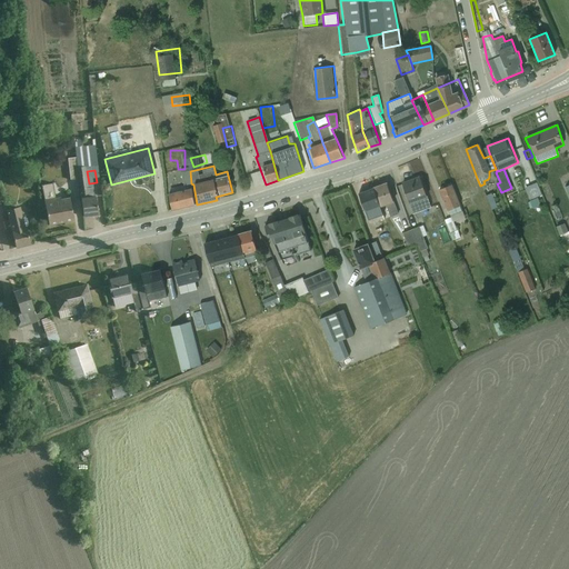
[(168,211),(193,205),(189,170),(165,175),(168,211)]
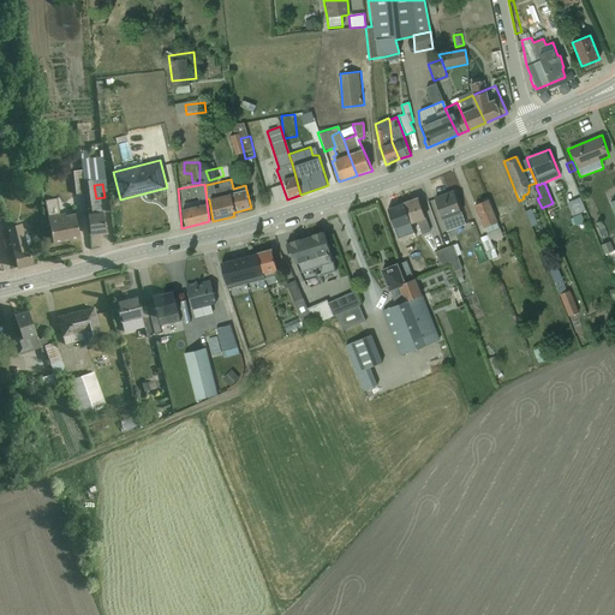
[(447,239),(467,232),(454,191),(431,198),(447,239)]
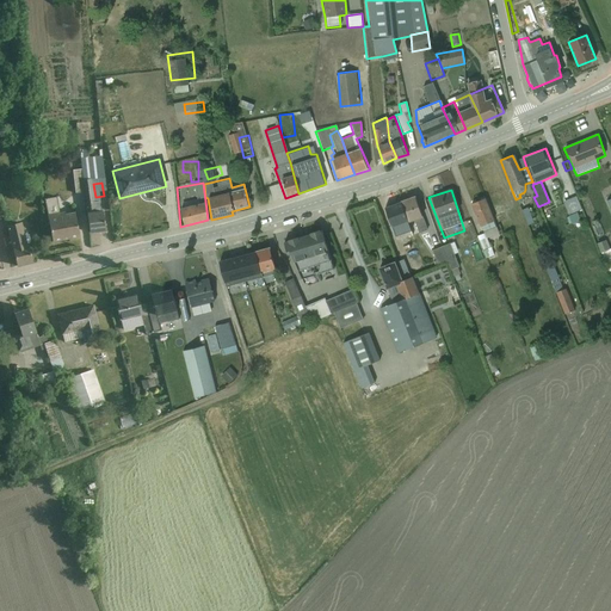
[(414,234),(429,229),(414,195),(401,199),(414,234)]
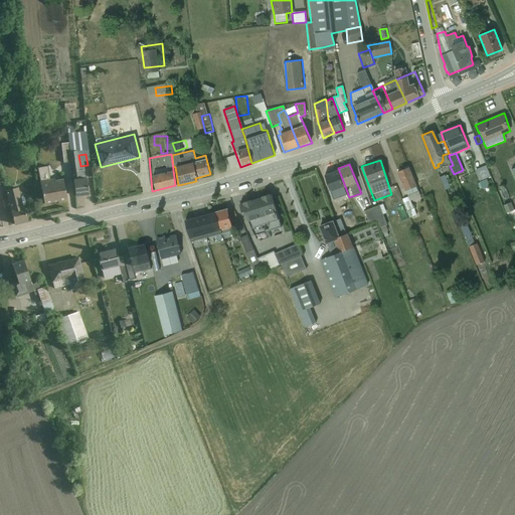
[(420,197),(418,189),(428,185),(423,171),(422,172),(419,165),(409,169),(407,167),(395,172),(403,191),(404,191),(407,196),(409,201),(420,197)]
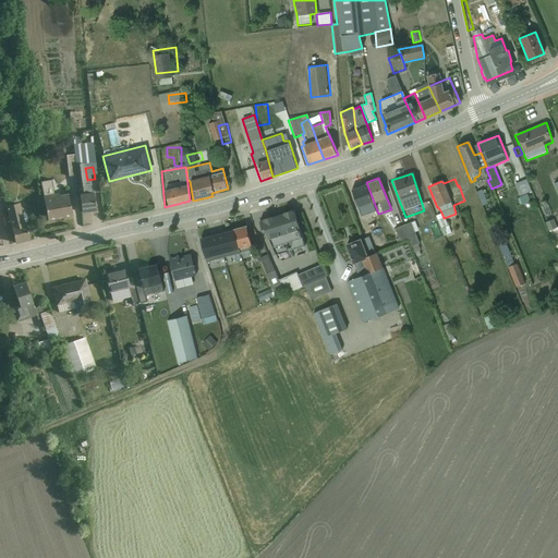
[(525,180),(513,184),(518,197),(526,194),(531,192),(525,180)]
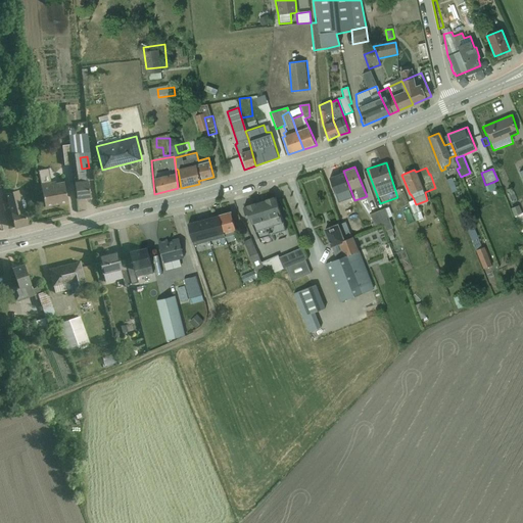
[(79,198),(93,197),(90,177),(77,179),(79,198)]
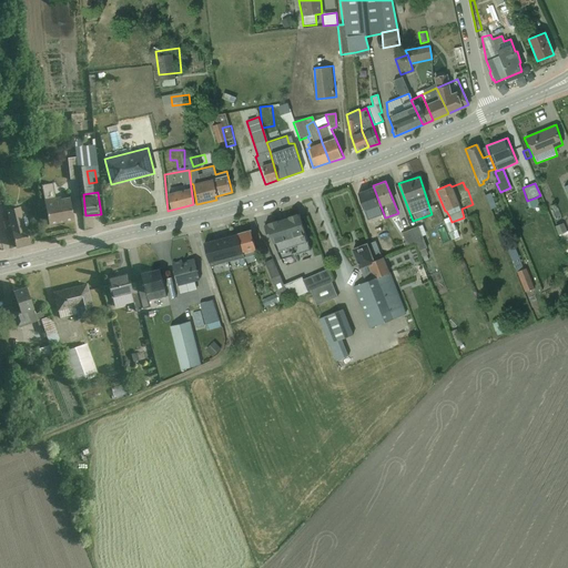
[(496,208),(490,193),(485,195),(490,210),(496,208)]
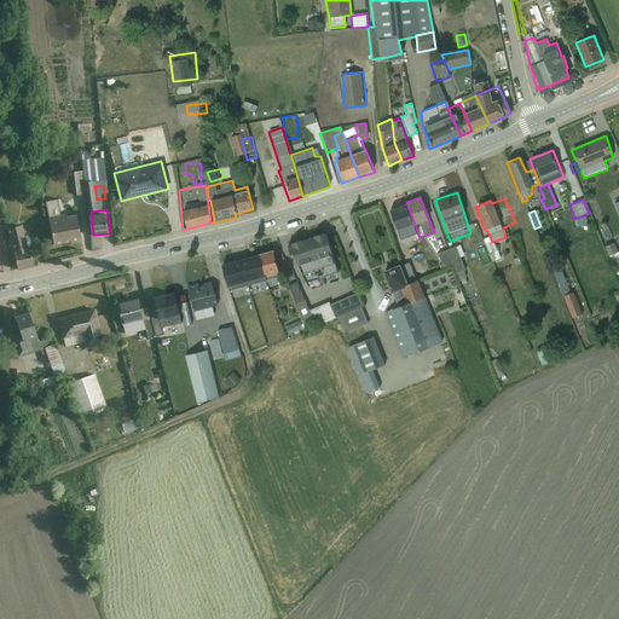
[(55,244),(82,237),(77,215),(50,221),(55,244)]
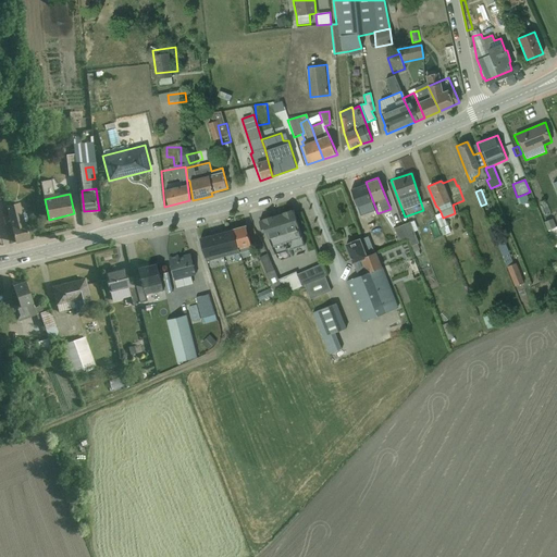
[(529,202),(525,194),(517,197),(521,206),(529,202)]
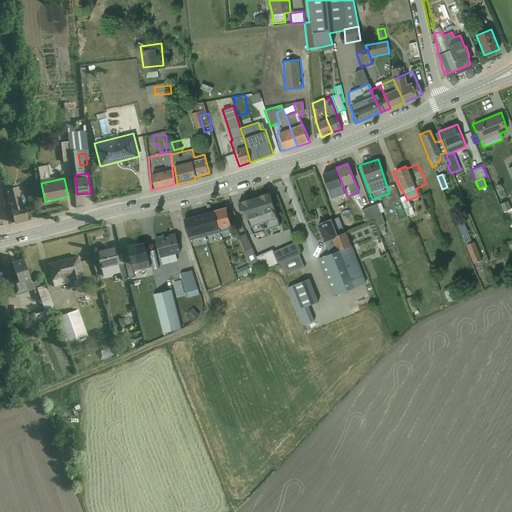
[(15,223),(29,219),(19,185),(5,189),(15,223)]
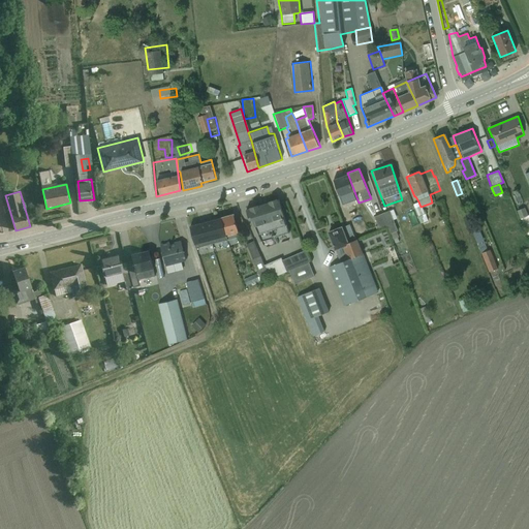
[(259,243),(287,234),(278,198),(248,209),(259,243)]
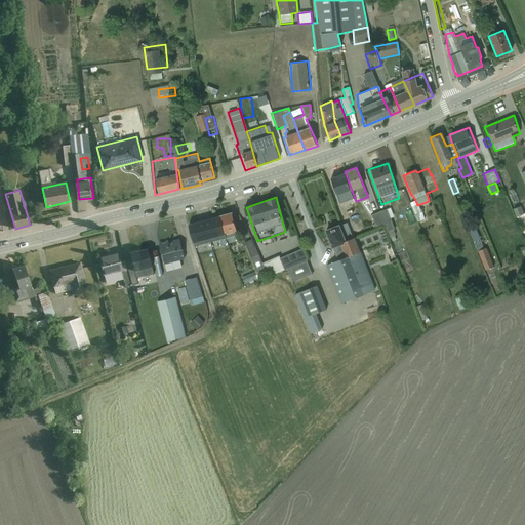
[(520,206),(512,209),(522,234),(524,233),(524,213),(524,212),(523,213),(520,206)]
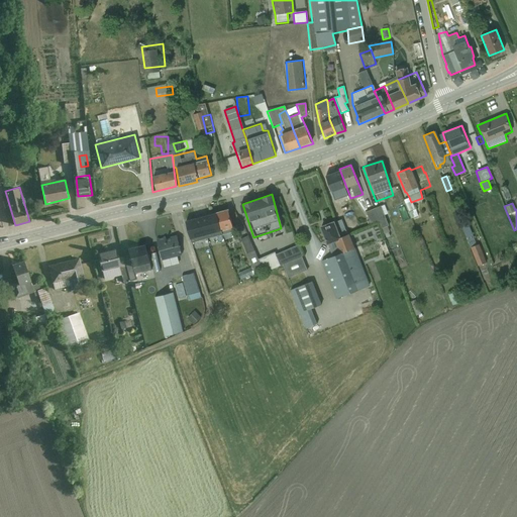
[(386,204),(366,212),(371,224),(379,220),(386,233),(396,228),(386,204)]
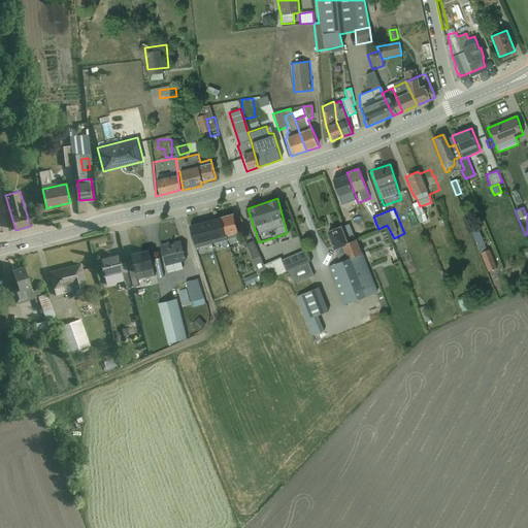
[(235,237),(239,236),(234,212),(220,217),(227,239),(229,245),(237,242),(235,237)]
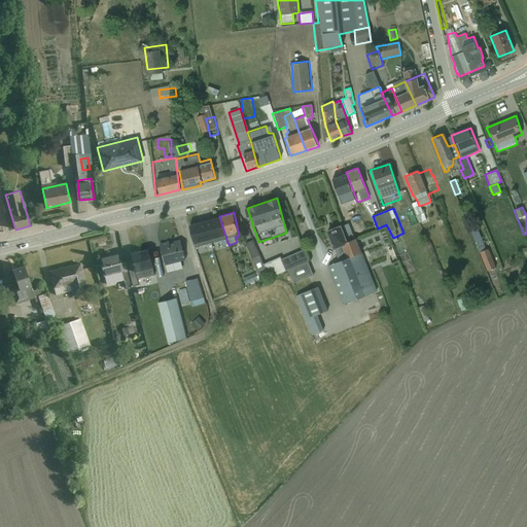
[(226,239),(219,216),(202,221),(208,243),(226,239)]
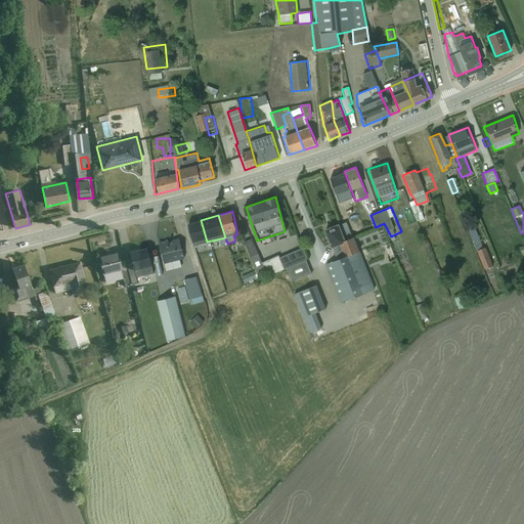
[(207,242),(201,220),(185,225),(192,246),(207,242)]
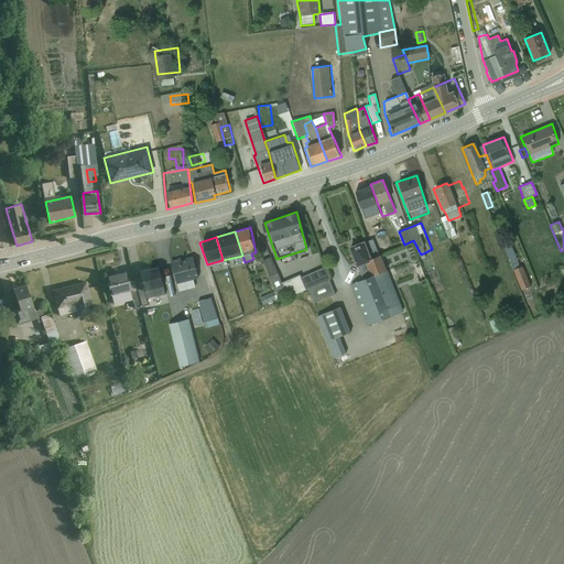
[(368,324),(402,313),(382,253),(371,258),(367,243),(351,248),(362,280),(355,283),(368,324)]
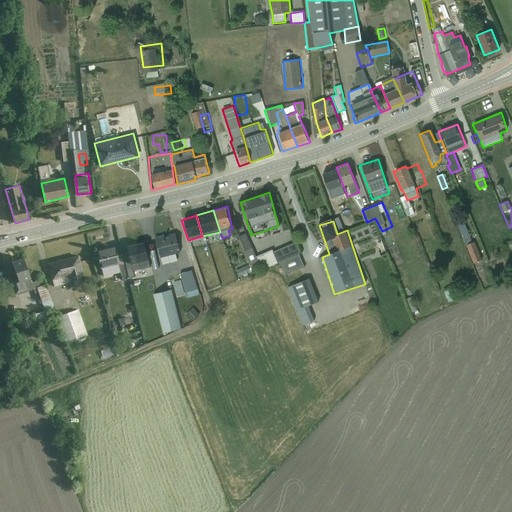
[(170,257),(180,255),(176,233),(156,237),(162,263),(171,261),(170,257)]
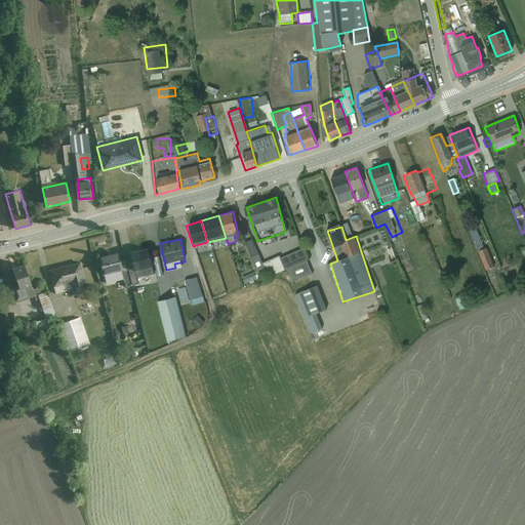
[(288,272),(287,269),(284,270),(279,258),(278,257),(263,265),(252,239),(244,244),(258,271),(243,277),(247,287),(288,272)]
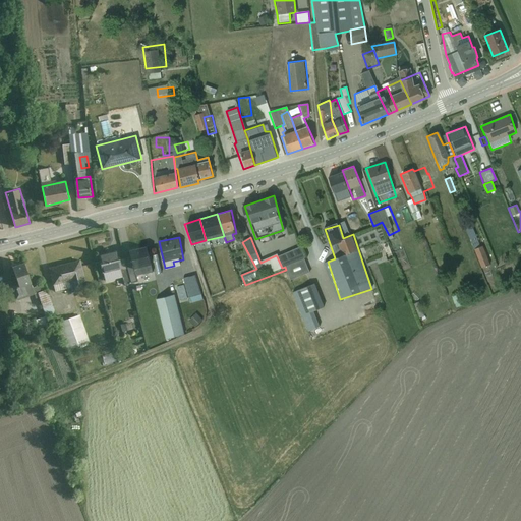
[(136,277),(153,273),(147,246),(121,252),(130,284),(137,283),(136,277)]
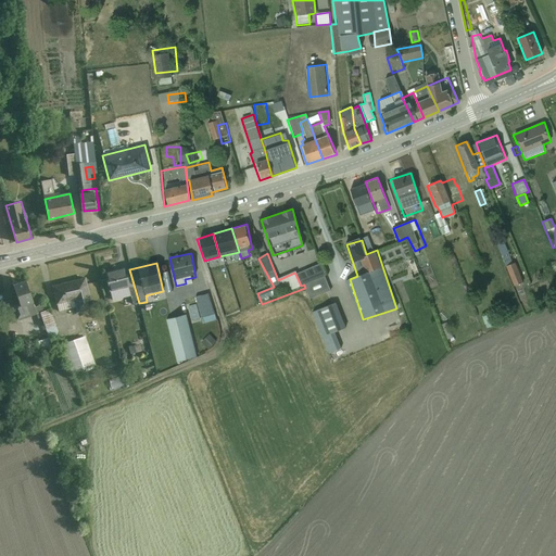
[(304,285),(326,275),(320,263),(295,274),(301,286),(304,285)]
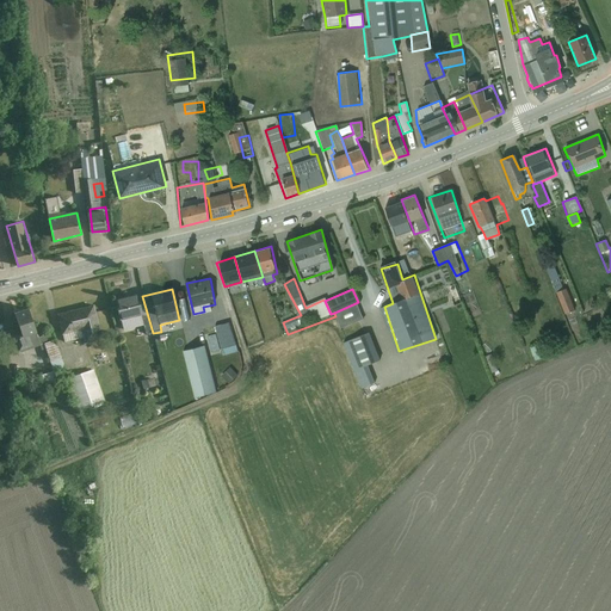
[(573,289),(557,295),(567,316),(581,310),(573,289)]
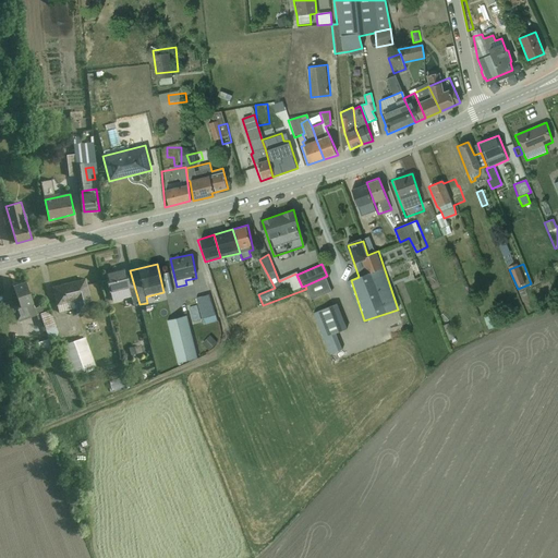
[(112,301),(132,295),(125,269),(106,275),(112,301)]
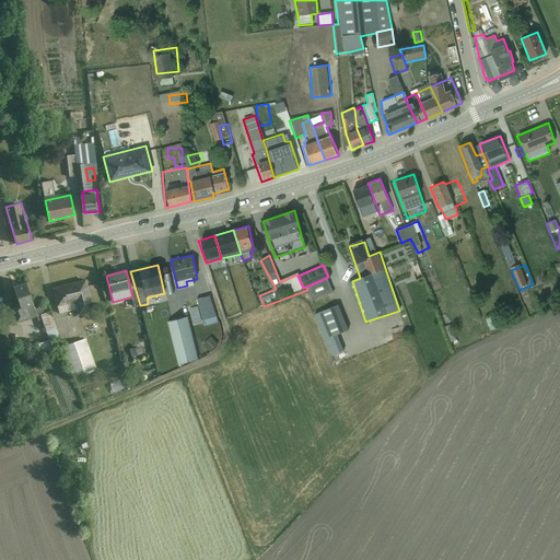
[(307,290),(305,291),(325,342),(350,333),(328,277),(306,287),(307,290)]
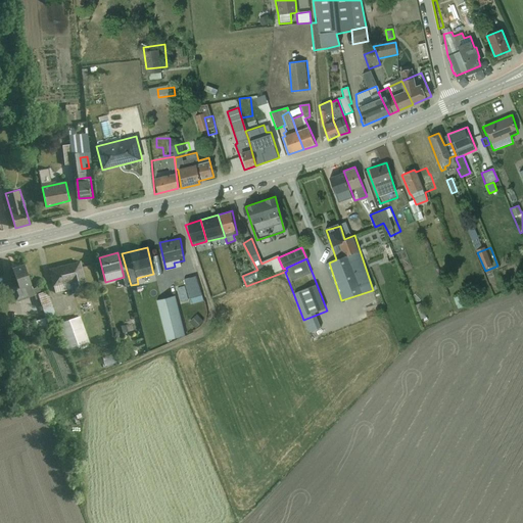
[(76,293),(89,289),(82,259),(49,268),(54,286),(73,281),(76,293)]
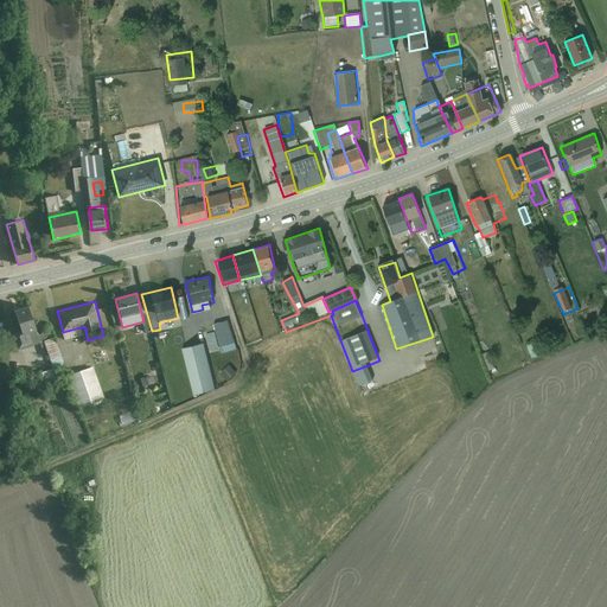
[(25,345),(42,342),(32,302),(16,307),(25,345)]
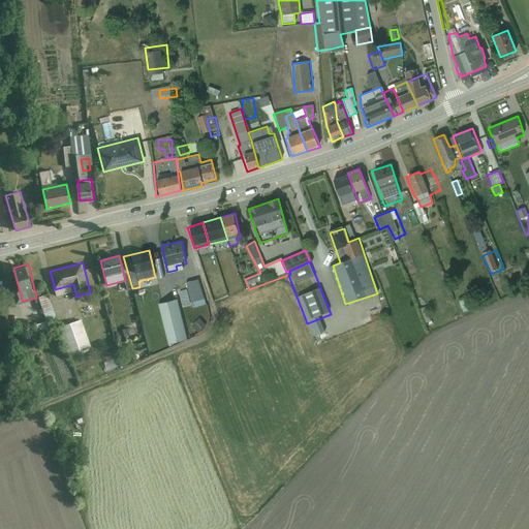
[(198,280),(186,283),(192,309),(207,305),(198,280)]
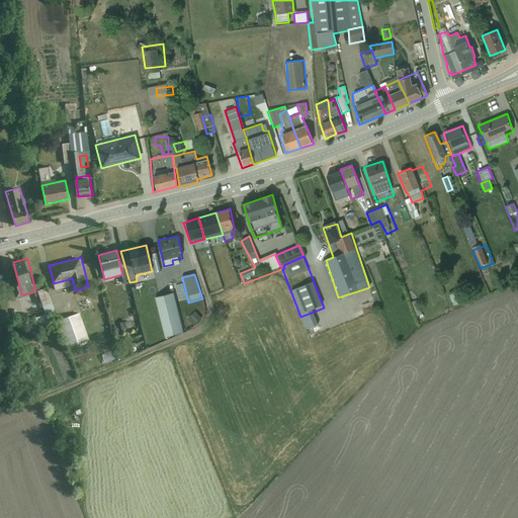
[(47,293),(52,317),(42,319),(45,328),(57,326),(55,317),(63,315),(57,290),(47,293)]
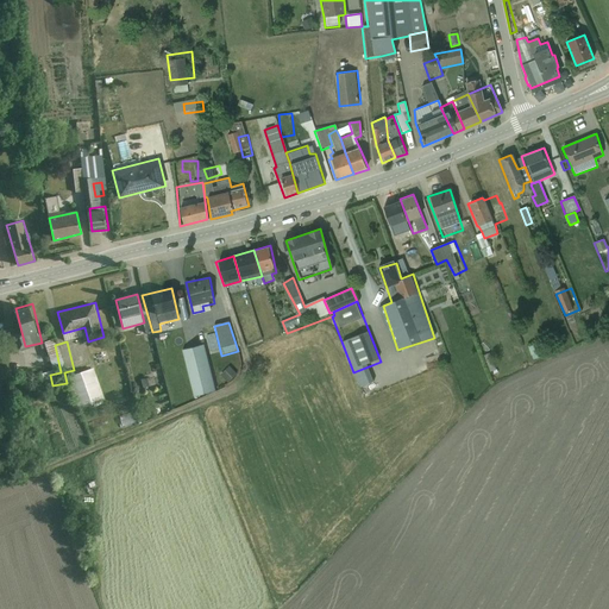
[(547,345),(539,349),(542,358),(551,356),(547,345)]
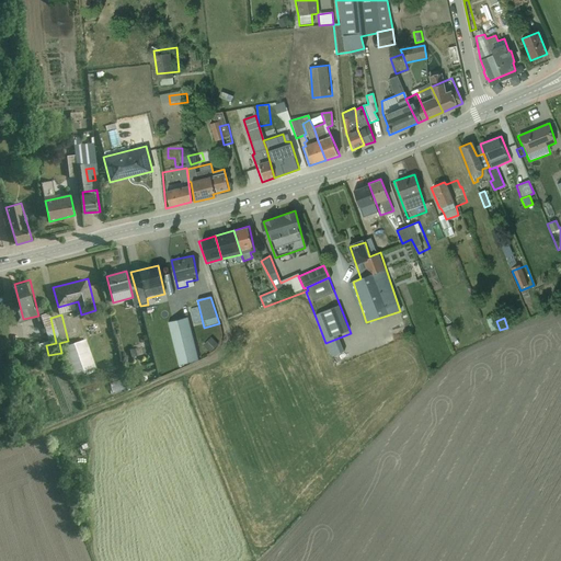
[(178,325),(191,373),(210,367),(197,320),(178,325)]
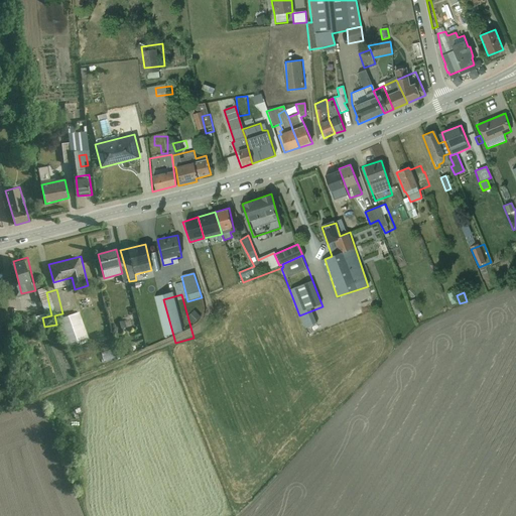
[(204,327),(210,320),(203,312),(196,318),(204,327)]
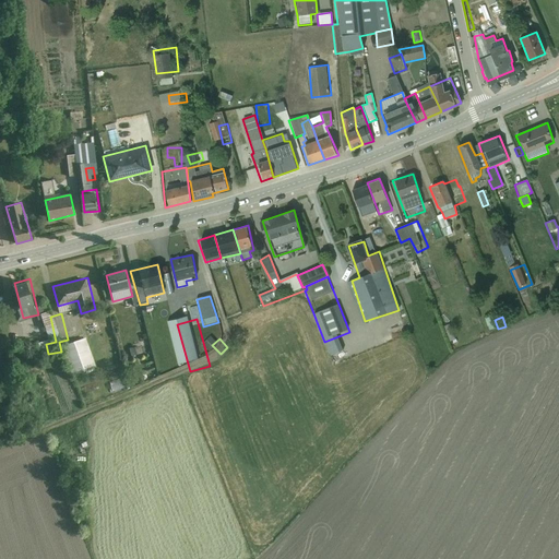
[(67,349),(74,381),(98,375),(91,344),(67,349)]
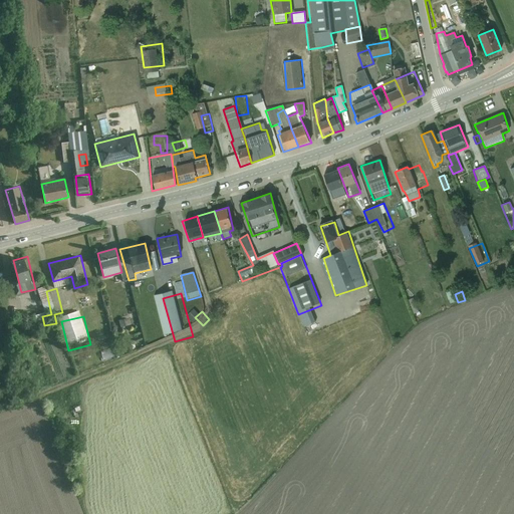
[(137,320),(126,322),(129,329),(138,328),(137,320)]
